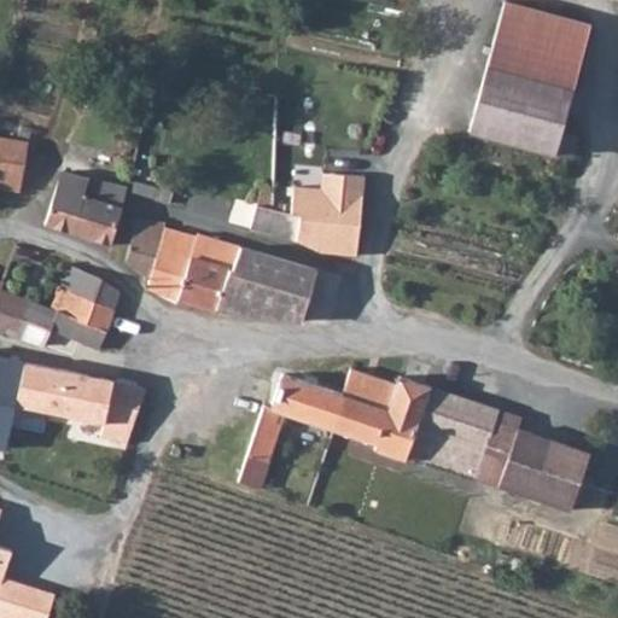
[(573,92),(489,69),(471,134),(555,157),(573,92)]
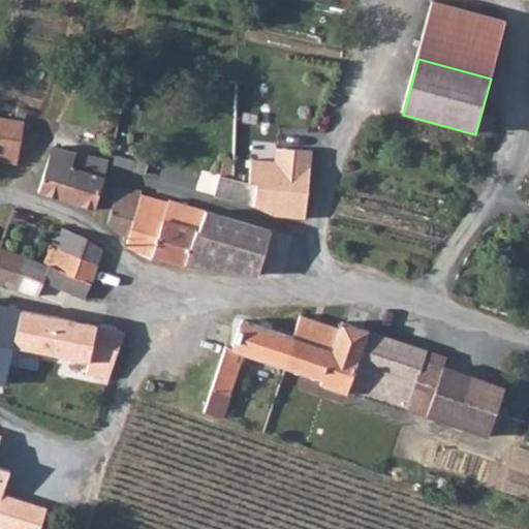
[(0,116),(0,134),(23,139),(27,122),(0,116)]
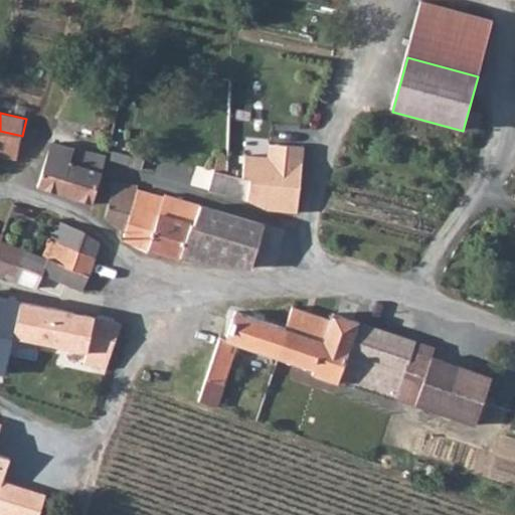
[(0,148),(18,152),(22,136),(0,131),(0,148)]
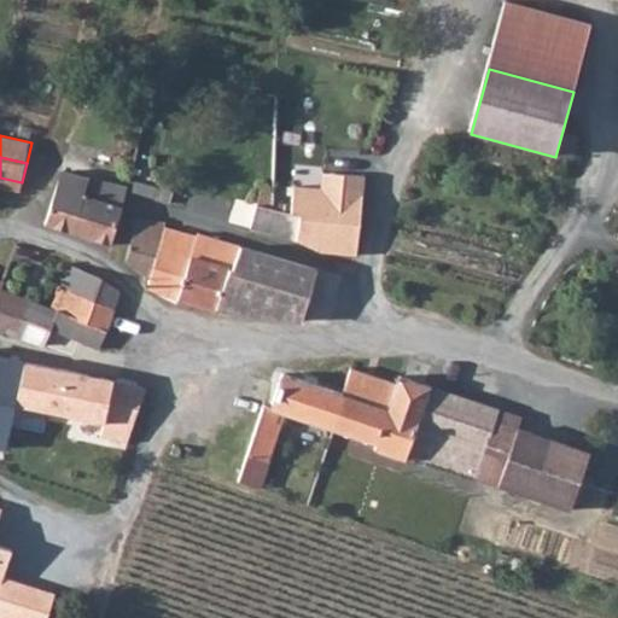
[(114,245),(127,190),(128,187),(64,172),(48,225),(114,245)]
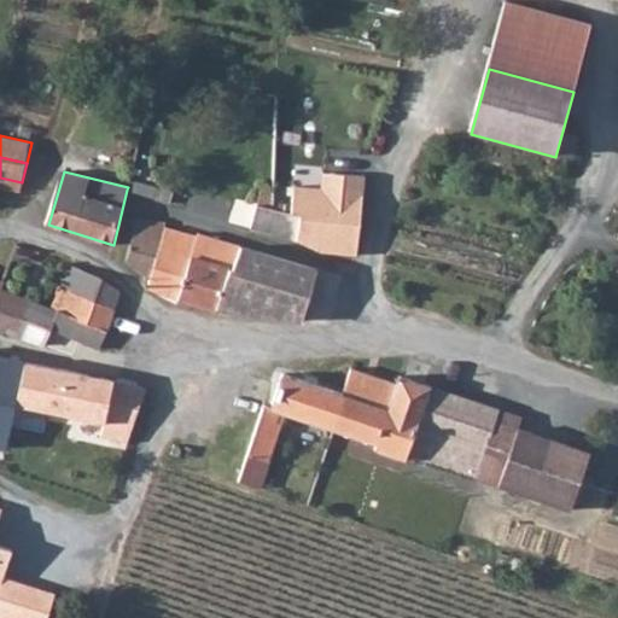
[(356,255),(363,192),(295,184),(291,211),(303,214),(301,240),(320,251),(356,255)]
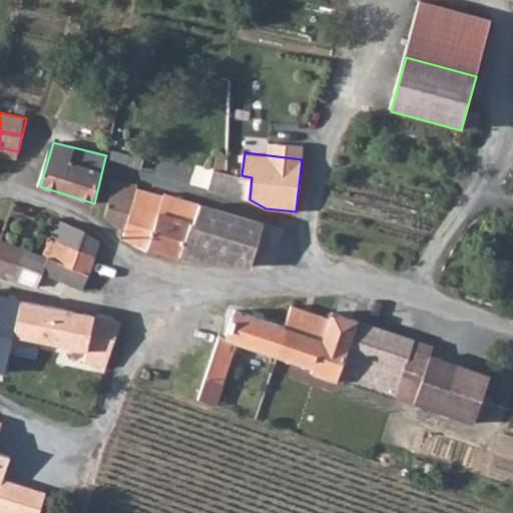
[(208,189),(222,193),(223,171),(213,168),(208,189)]
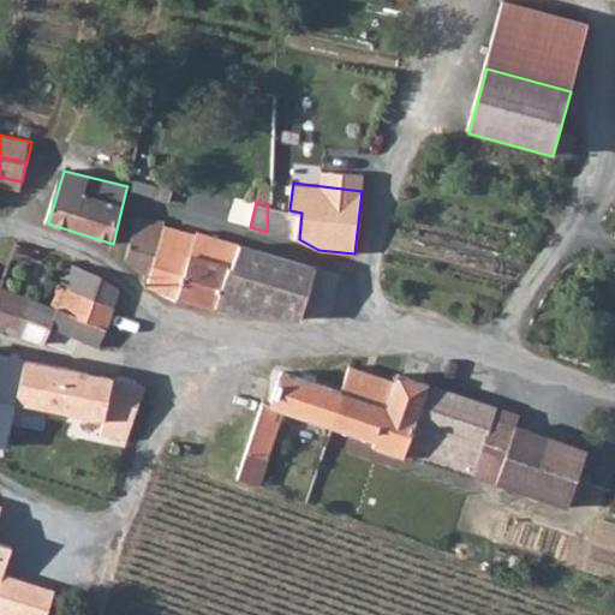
[(299,239),(302,213),(290,210),(272,207),(268,206),(267,232),(299,239)]
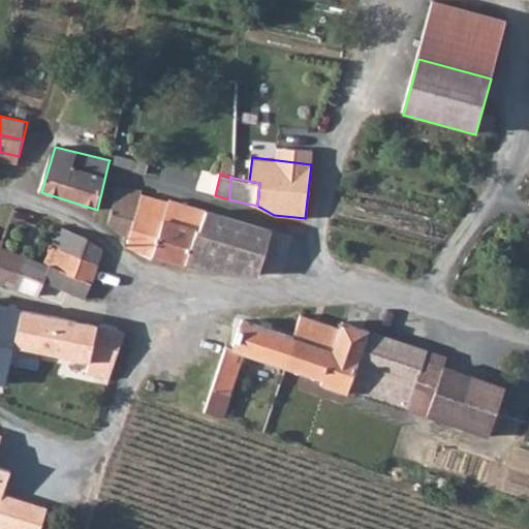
[(144,208),(139,207),(143,193),(143,192),(121,188),(111,224),(130,241),(144,208)]
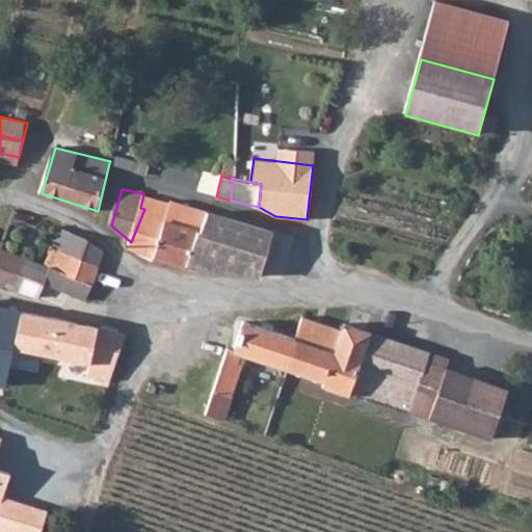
[(197,234),(202,235),(210,211),(171,201),(169,197),(153,196),(143,194),(140,208),(144,209),(131,242),(129,250),(152,260),(186,269),(186,268),(197,234)]
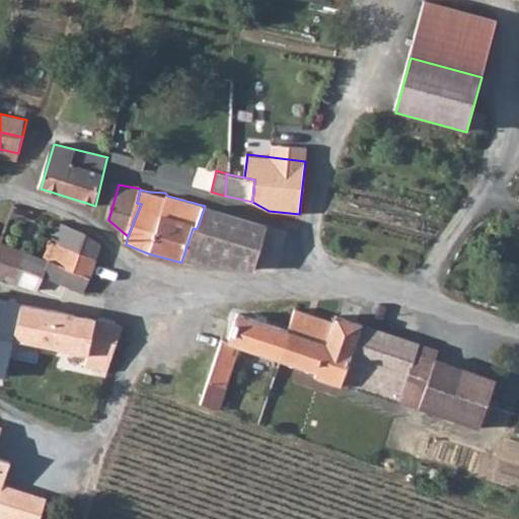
[(197,229),(219,235),(225,212),(205,206),(197,229)]
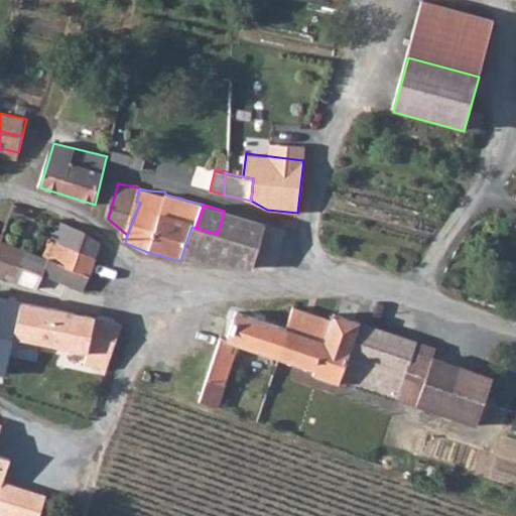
[(264,225),(224,211),(218,234),(196,228),(191,227),(180,260),(253,270),(264,225)]
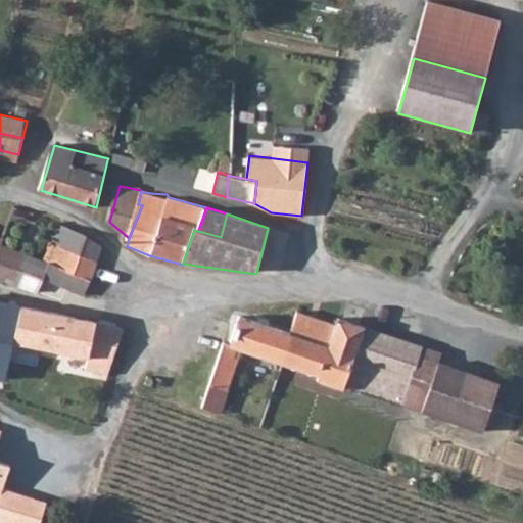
[(45,263),(26,254),(13,285),(26,288),(28,281),(36,283),(41,280),(45,283),(47,280),(52,267),(62,271),(68,251),(75,234),(60,229),(58,229),(45,263)]
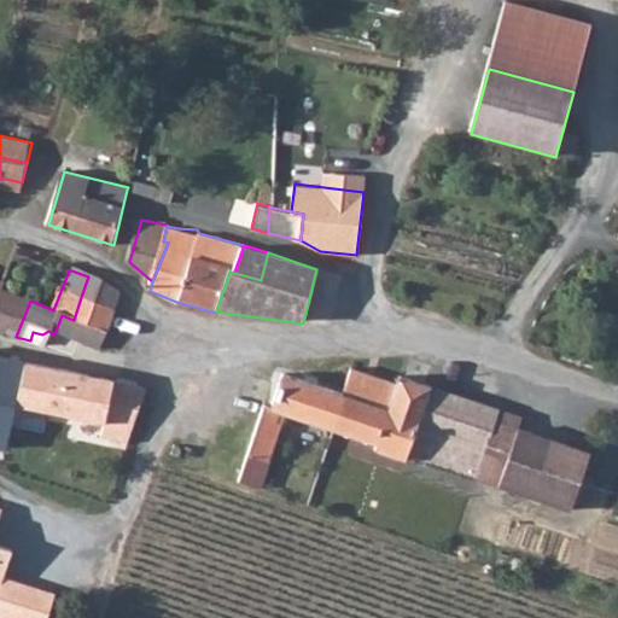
[(123,287),(88,277),(81,297),(117,308),(123,287)]
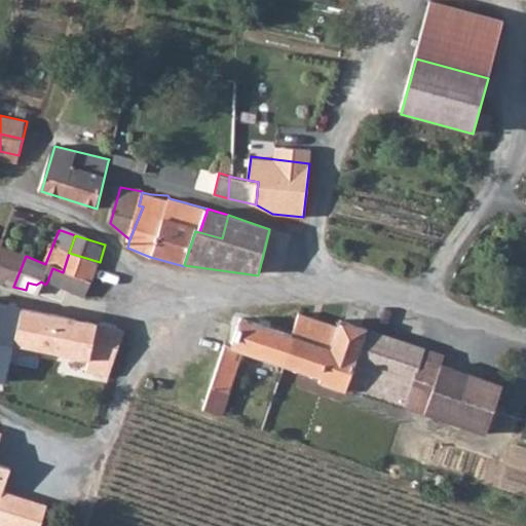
[(0,252),(0,282),(13,287),(26,256),(3,245),(0,252)]
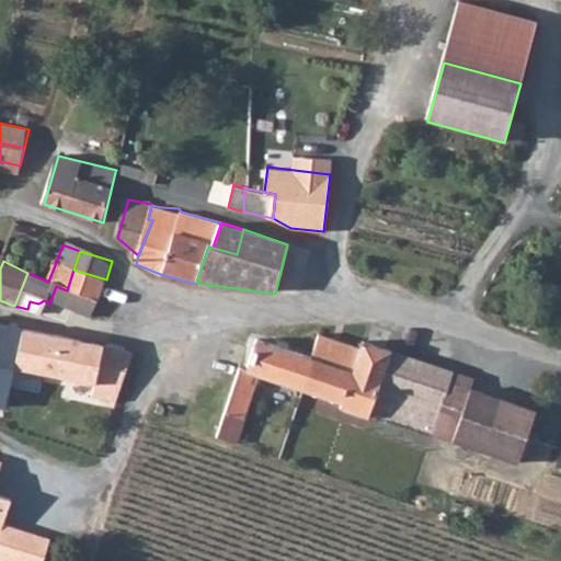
[(106,279),(73,270),(67,290),(89,298),(99,301),(106,279)]
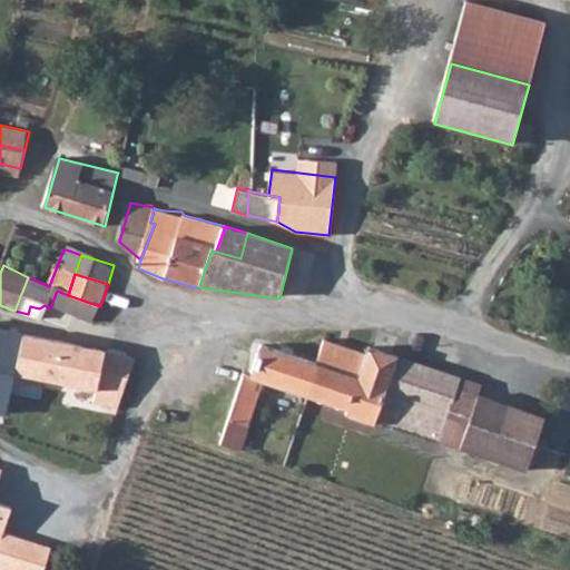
[(57,291),(51,305),(75,313),(74,315),(84,316),(90,303),(68,295),(57,291)]
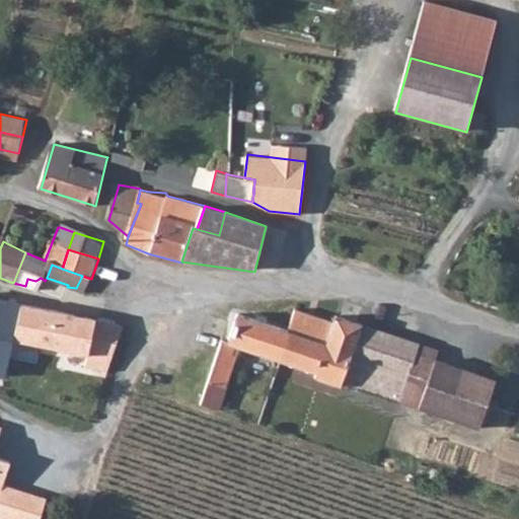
[(82,276),(76,288),(85,291),(91,279),(82,276)]
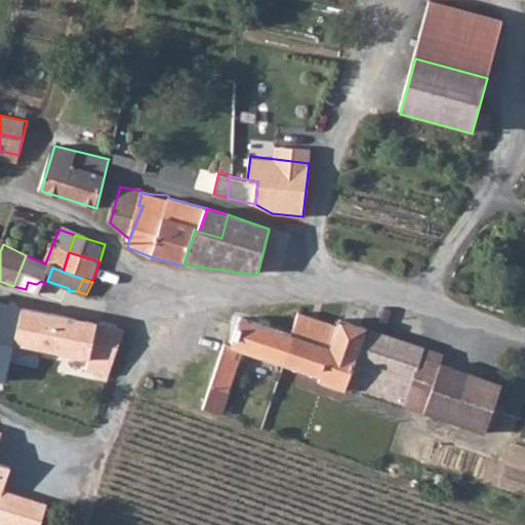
[(41,294),(45,284),(41,281),(36,284),(28,282),(26,289),(41,294)]
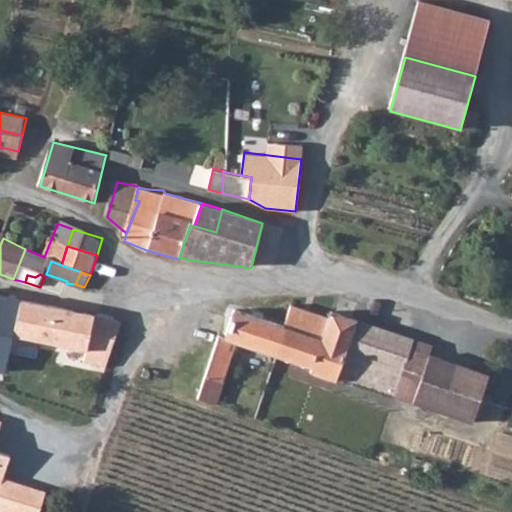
[(20,301),(0,296),(0,372),(6,373),(14,336),(52,344),(59,308),(41,305),(20,301)]
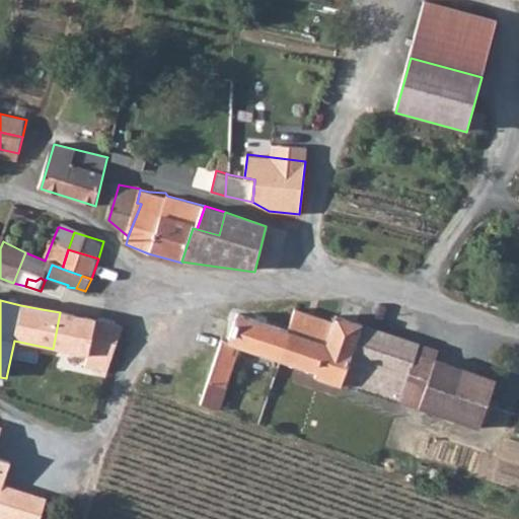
[(497,381),(437,361),(419,354),(421,347),(397,339),(336,316),(335,320),(296,307),(288,327),(292,328),(282,359),(319,373),(318,379),(342,387),(344,382),(424,410),(430,385),(489,404),(497,381)]
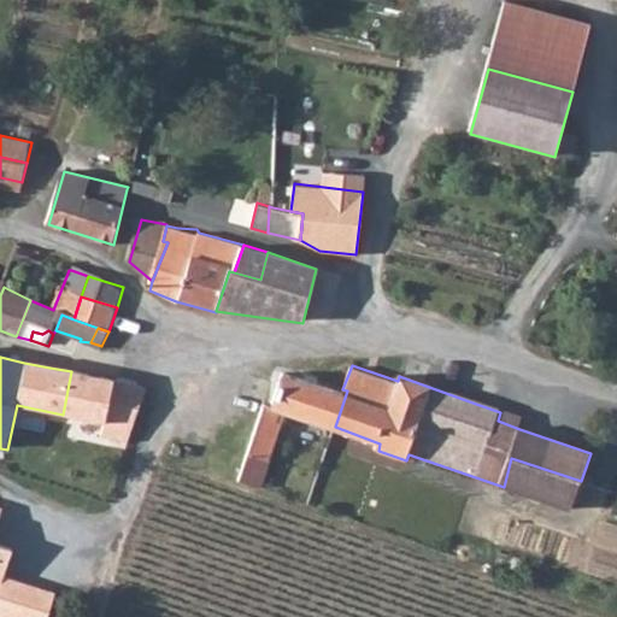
[(104,439),(130,444),(148,387),(113,380),(71,371),(63,415),(106,424),(104,439)]
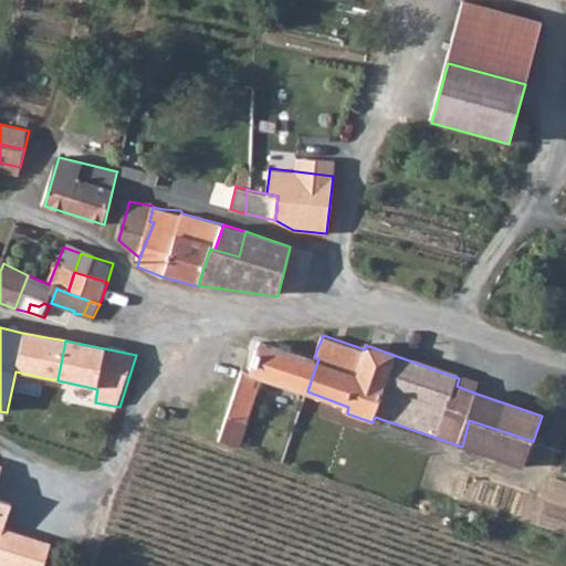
[(250,418),(262,387),(264,376),(276,380),(307,391),(318,358),(314,357),(259,341),(249,370),(242,368),(233,391),(229,411),(250,418)]
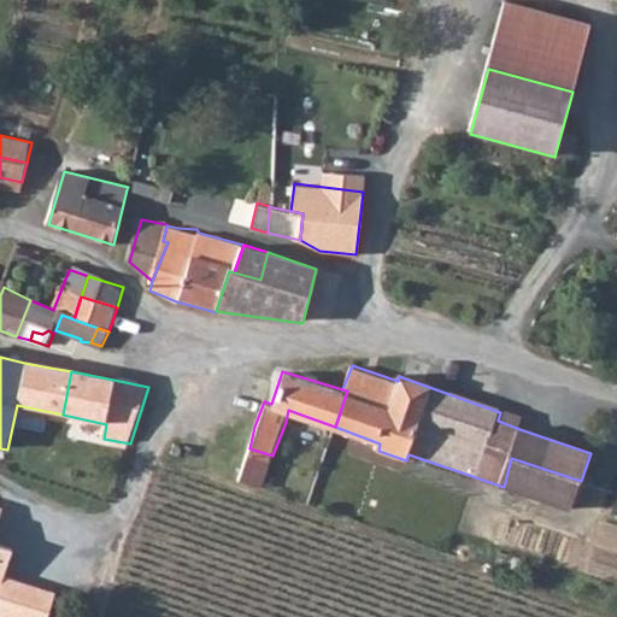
[(297,427),(301,415),(288,410),(286,422),(297,427)]
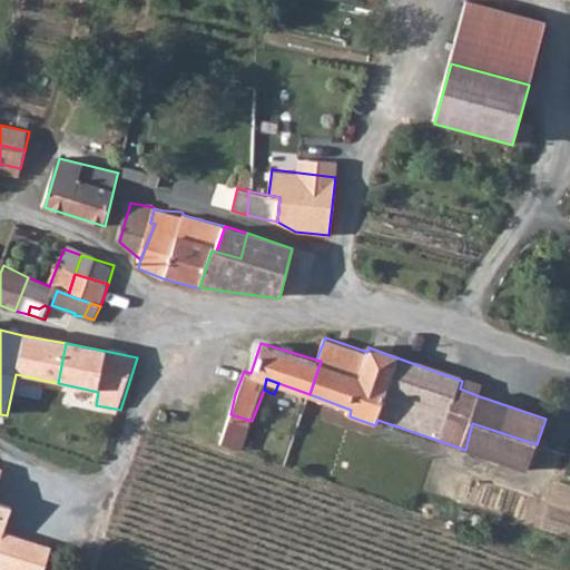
[(462,381),(460,389),(480,396),(482,387),(462,381)]
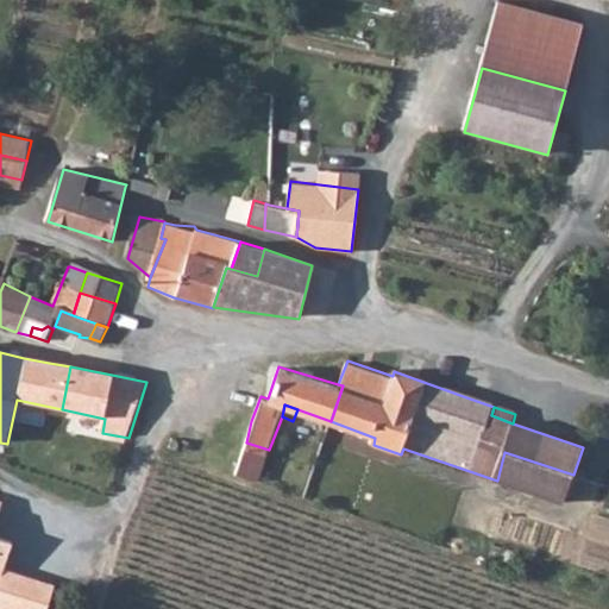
[(259,476),(269,450),(246,443),(237,469),(259,476)]
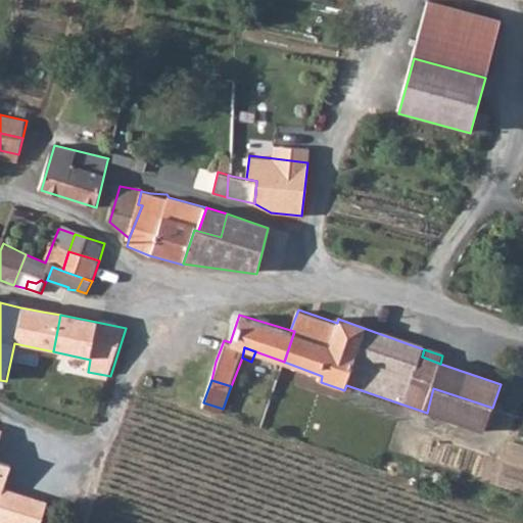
[(427,413),(484,434),(492,408),(433,388),(427,413)]
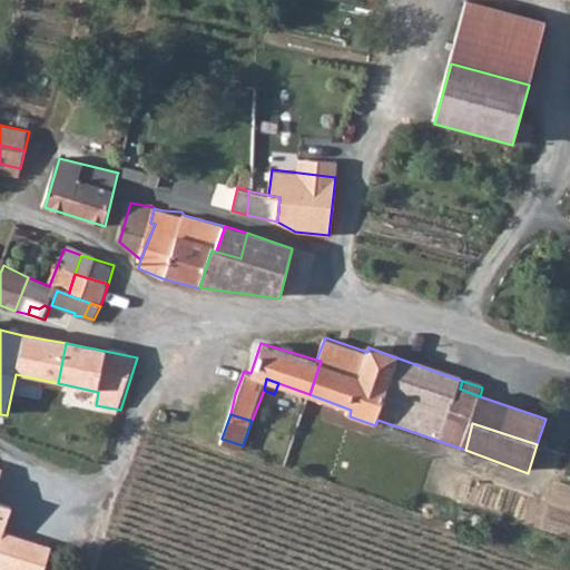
[(29,463),(0,453),(0,498),(16,503),(17,500),(29,463)]
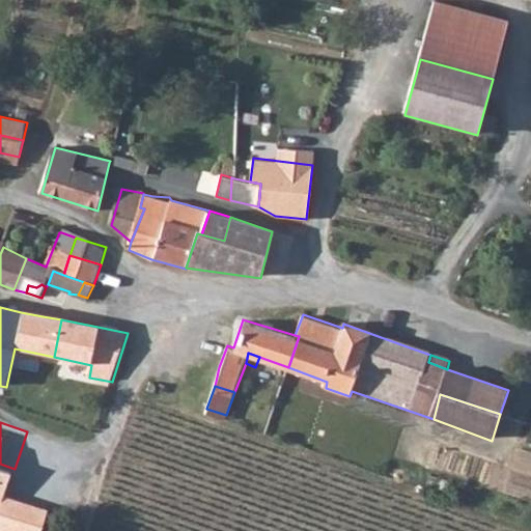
[(0,493),(5,494),(15,469),(0,464),(0,493)]
